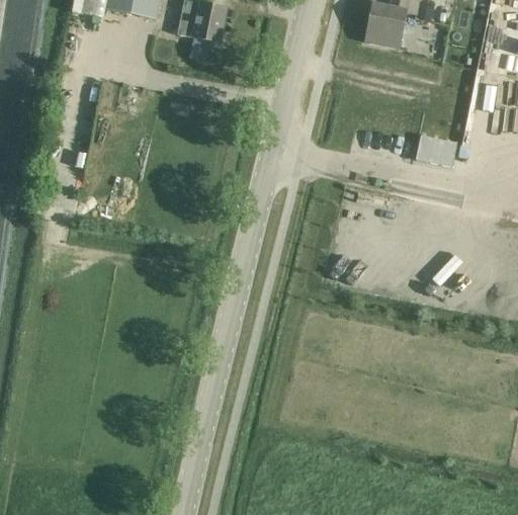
[(157,17),(160,0),(107,0),(106,8),(157,17)]
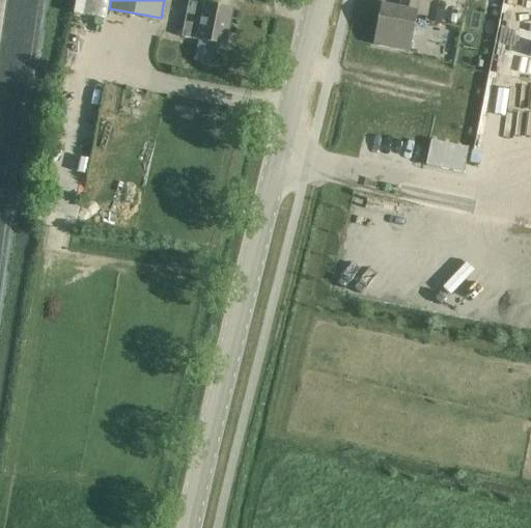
[(226,43),(232,7),(193,0),(188,0),(182,34),(226,43)]
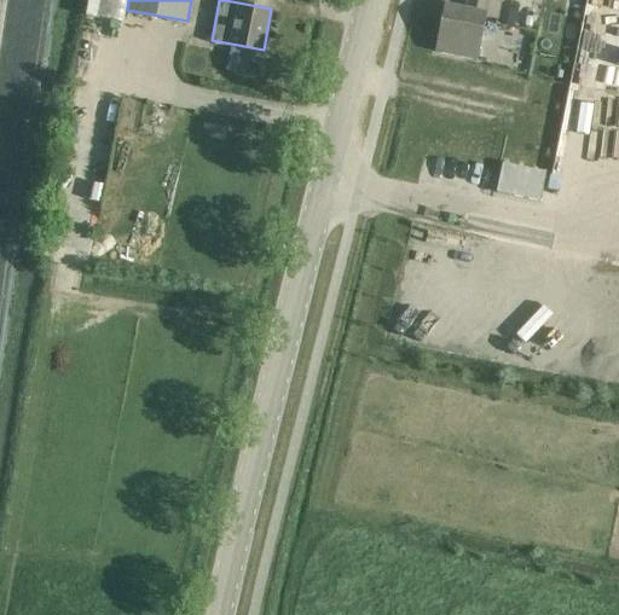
[(476,56),(485,16),(497,18),(501,0),(466,0),(464,7),(446,4),(437,47),(476,56)]
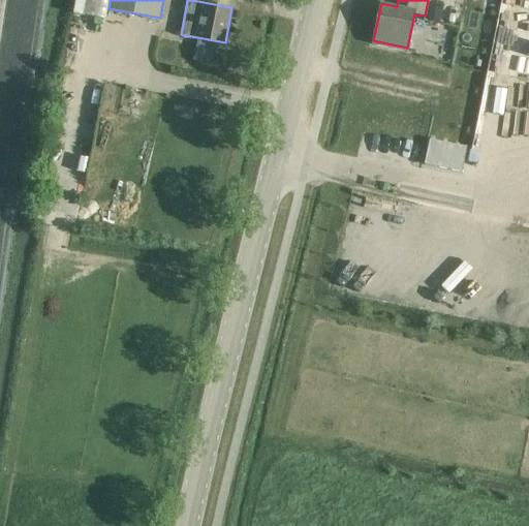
[(527,0),(519,45),(528,47),(528,0),(527,0)]
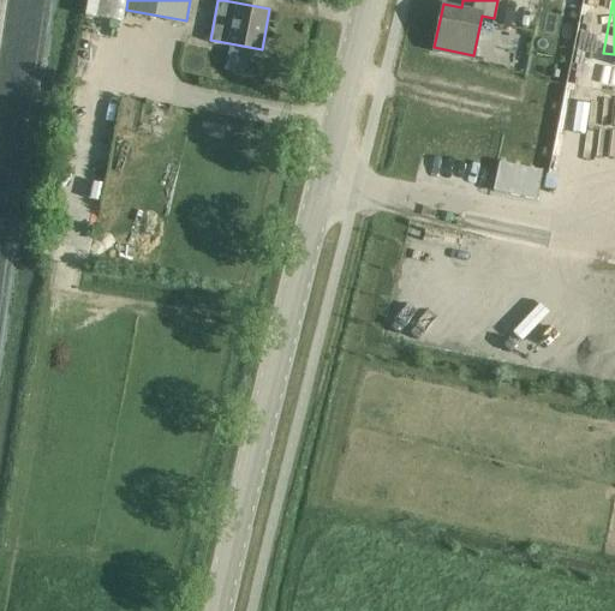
[(500,24),(499,52),(526,53),(527,25),(500,24)]
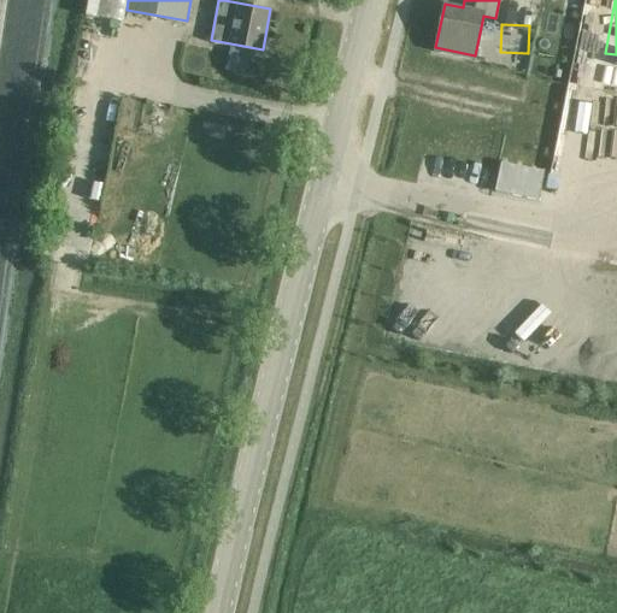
[(547,31),(541,76),(575,81),(581,35),(547,31)]
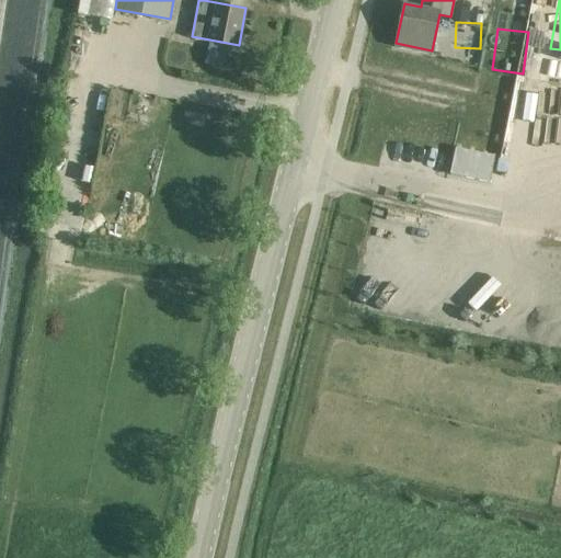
[(479,160),(439,151),(435,178),(474,186),(479,160)]
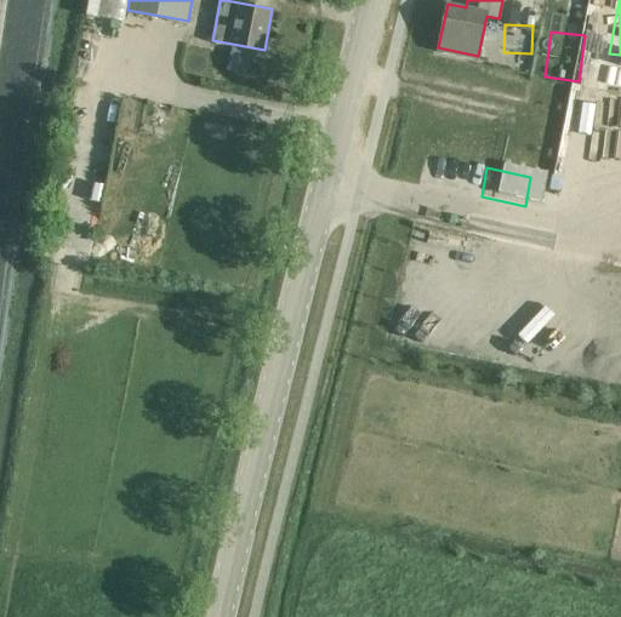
[(576,293),(577,281),(553,279),(552,291),(576,293)]
